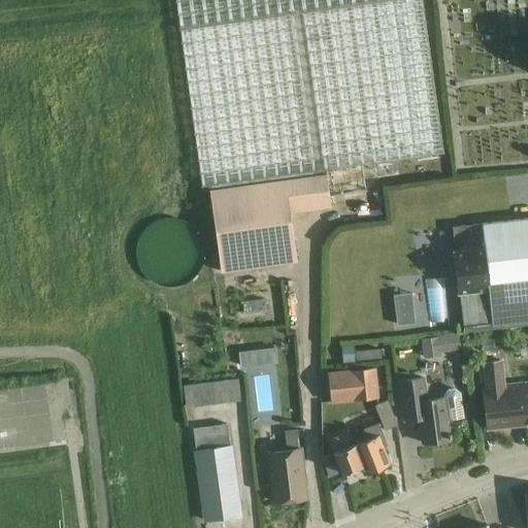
[(365,191),(361,164),(442,153),(421,0),(175,0),(201,187),(208,186),(220,271),(296,261),(289,211),(330,206),(328,196),(365,191)]
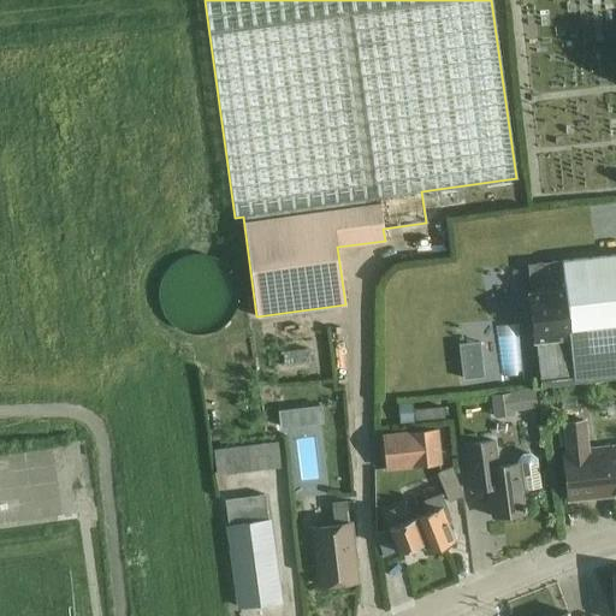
[(615,255),(527,265),(531,294),(528,295),(532,337),(534,337),(539,381),(615,373),(615,255)]
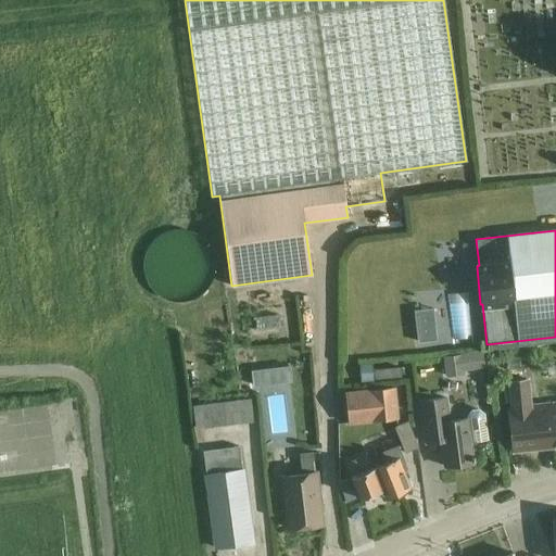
[(433,307),(416,310),(419,341),(437,340),(433,307)]
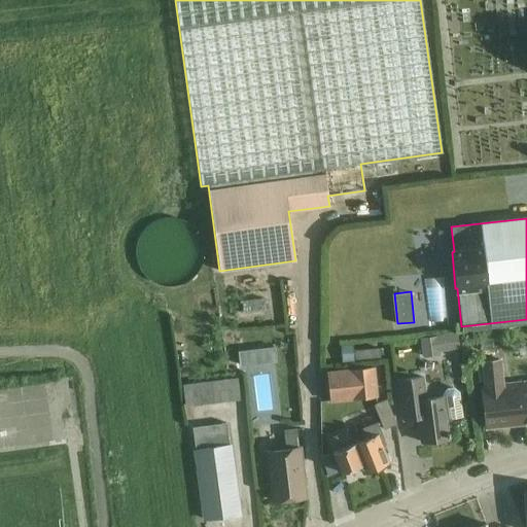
[(261,294),(261,308),(283,308),(282,294),(261,294)]
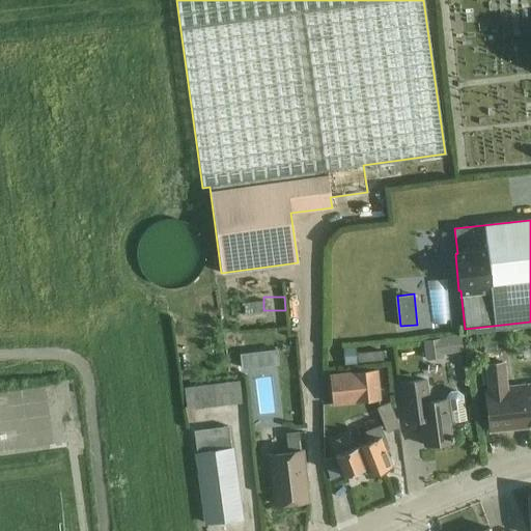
[(440,360),(477,359),(476,337),(440,337),(440,360)]
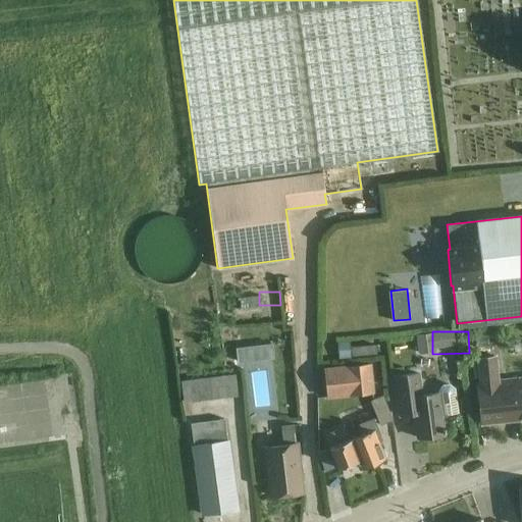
[(256,340),(258,356),(288,352),(285,336),(256,340)]
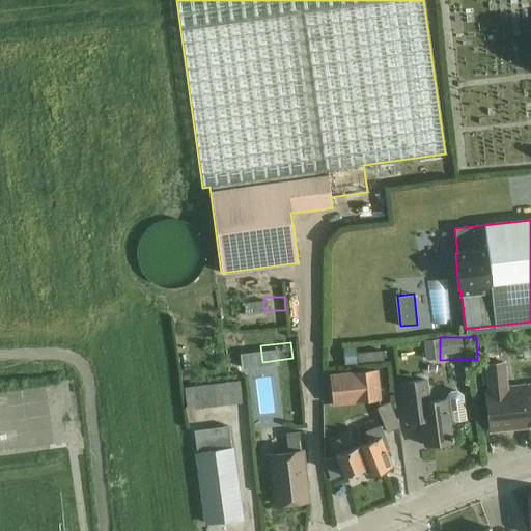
[(502,362),(481,364),(484,389),(488,431),(530,426),(530,383),(505,387),(502,362)]
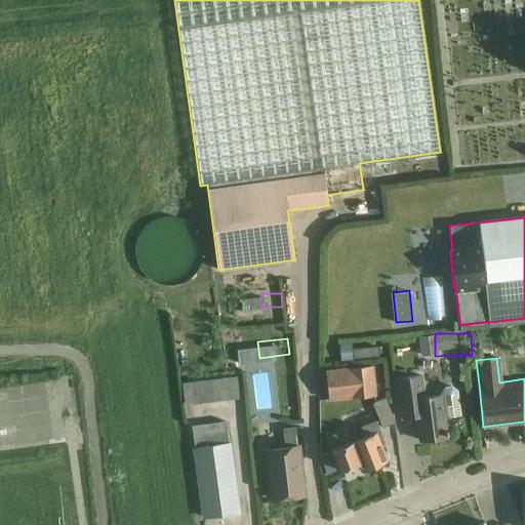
[(371,366),(325,371),(328,400),(374,395),(371,366)]
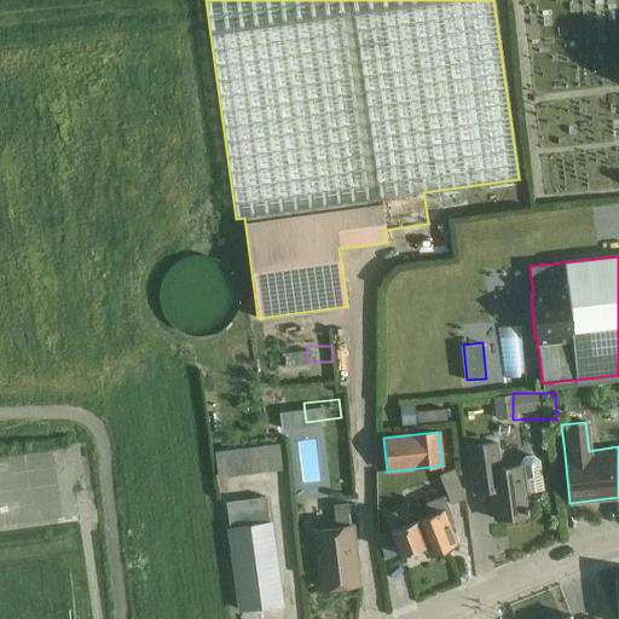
[(278,441),(214,451),(218,476),(281,467),(278,441)]
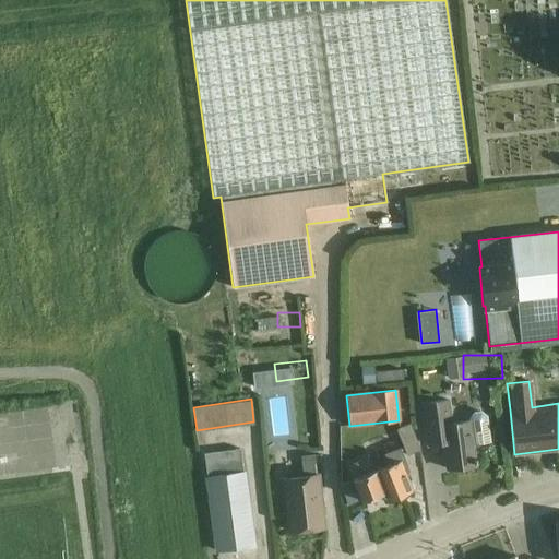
[(447,471),(474,467),(474,465),(476,465),(475,460),(473,460),(472,447),(489,444),(487,418),(482,415),(475,415),(471,420),(472,424),(470,424),(470,423),(451,424),(449,401),(421,404),(425,431),(442,429),(447,471)]
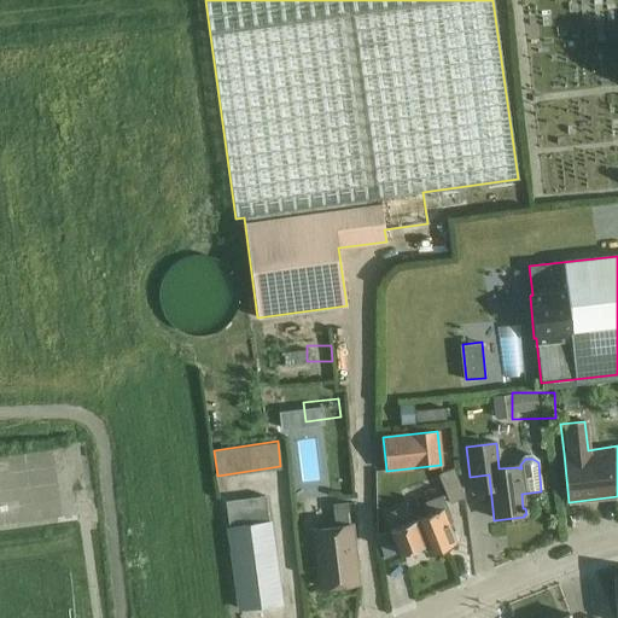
[(449,503),(465,497),(454,467),(438,473),(449,503)]
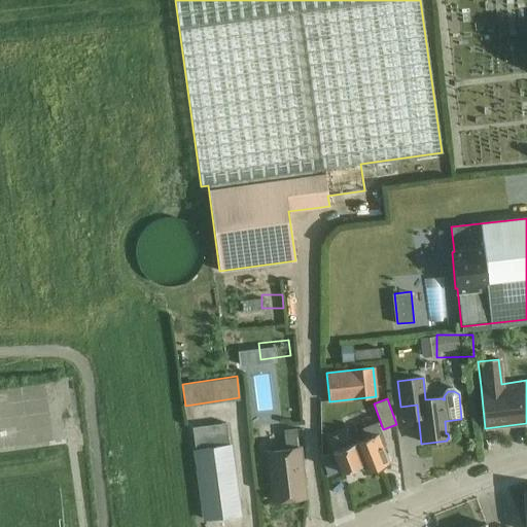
[(192,427),(206,520),(238,516),(225,423),(192,427)]
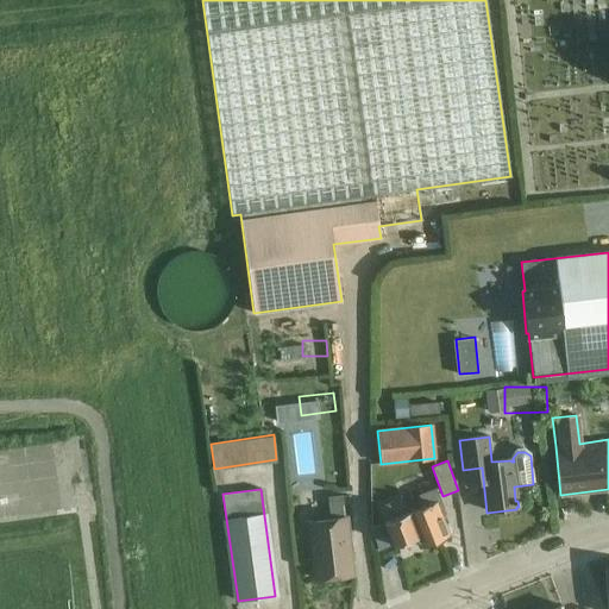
[(418,537),(415,537),(420,547),(450,535),(441,513),(445,512),(435,489),(421,495),(425,506),(408,512),(418,537)]
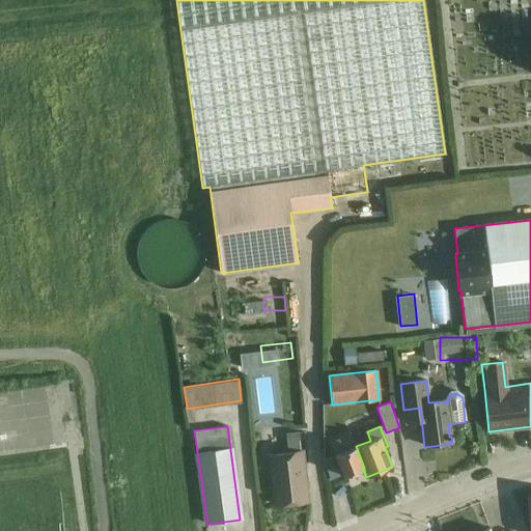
[(299,431),(285,432),(288,453),(268,455),(274,504),(307,500),(302,451),(301,451),(299,431)]
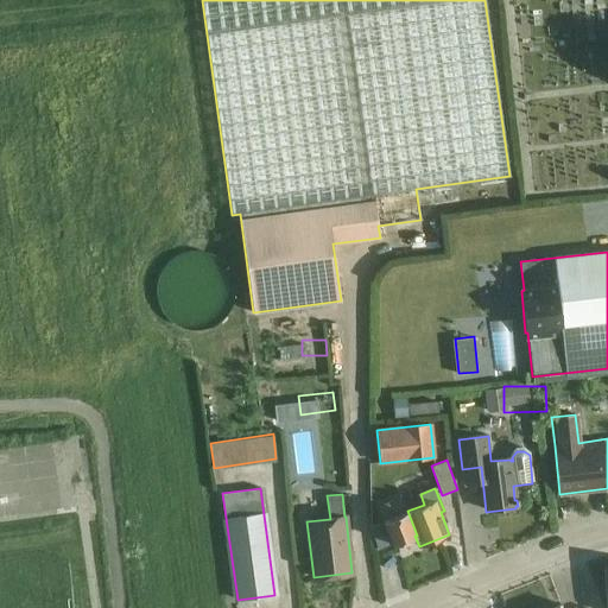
[(385,519),(405,512),(400,496),(380,505),(385,519)]
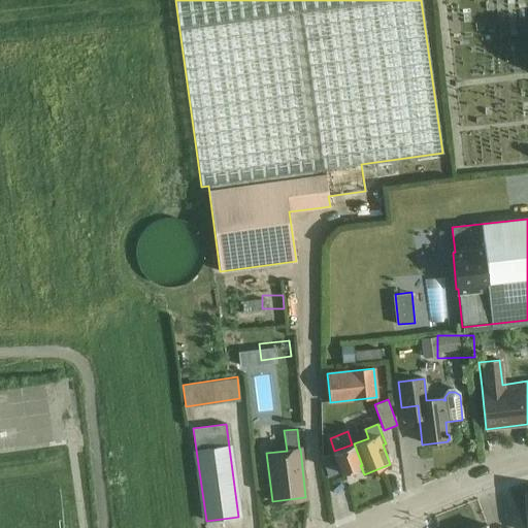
[(362,465),(354,443),(352,444),(334,451),(333,452),(341,472),(360,465),(362,465)]
